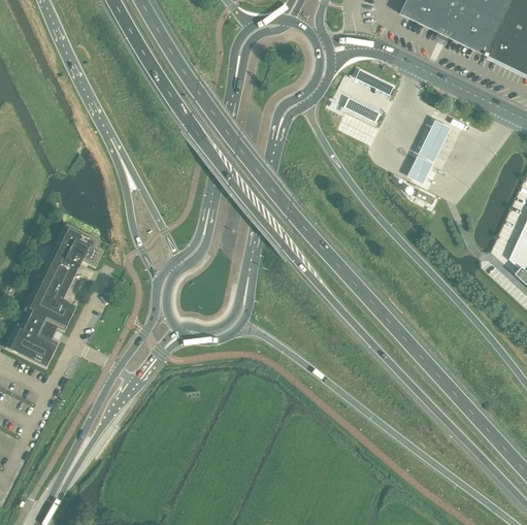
[(434,29),(452,37),(486,54),(526,74),(526,0),(406,0),(400,12),(434,29)]
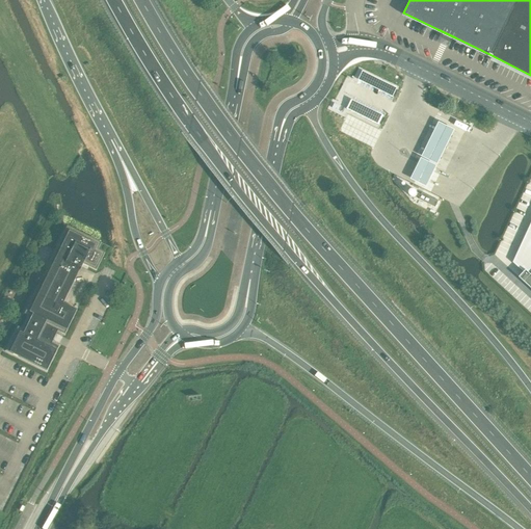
[(453,128),(436,121),(409,178),(426,185),(453,128)]
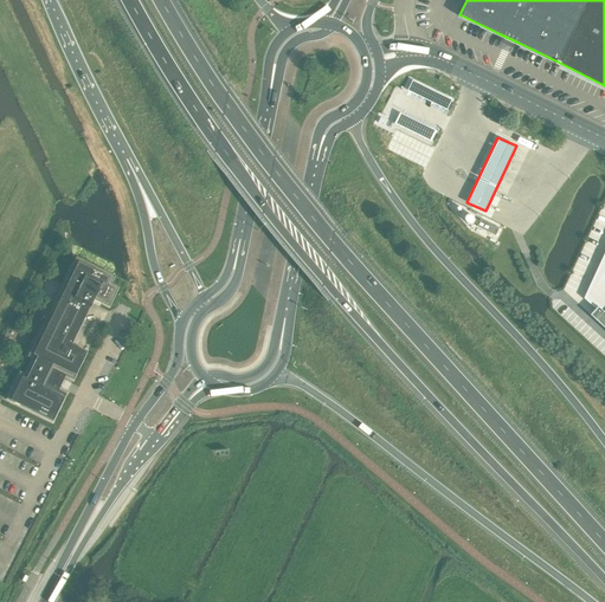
[(478,218),(475,225),(494,234),(497,227),(478,218)]
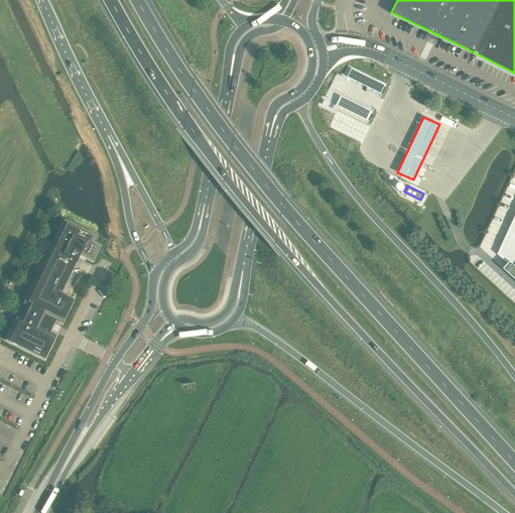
[(63,216),(33,277),(21,302),(25,304),(19,315),(15,313),(4,338),(44,358),(56,334),(48,330),(50,328),(54,330),(58,324),(53,321),(54,318),(61,322),(74,297),(60,291),(80,253),(92,259),(100,243),(94,240),(97,233),(94,231),(63,216)]
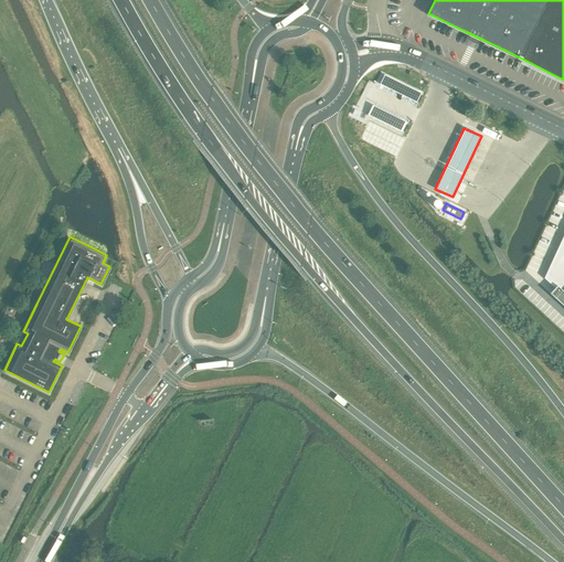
[(563,237),(546,275),(557,285),(551,292),(563,304),(563,237)]
